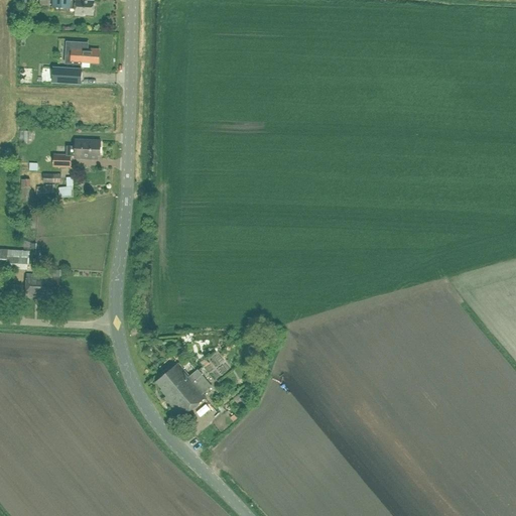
[(75,9),(75,15),(84,16),(84,15),(93,15),(94,1),(85,1),(85,0),(75,0),(76,0),(73,0),(52,0),(52,7),(75,9)]
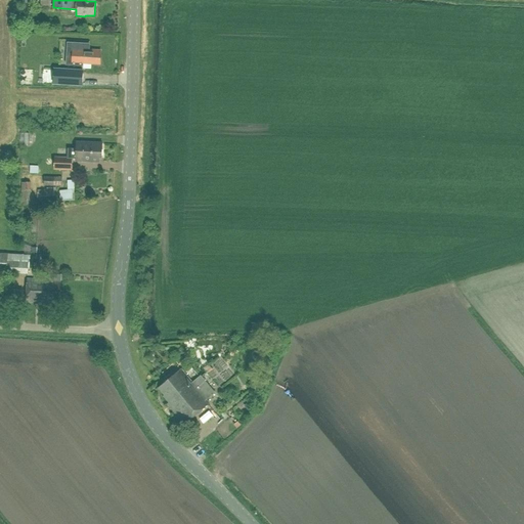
[(100,64),(100,50),(73,49),(72,62),(100,64)]
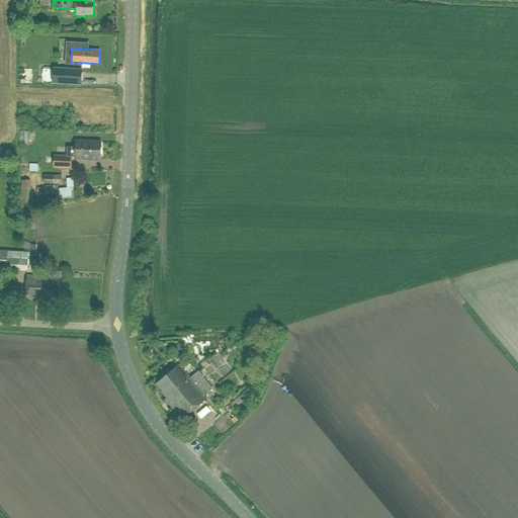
[(82,70),(54,69),(53,83),(81,85),(82,70)]
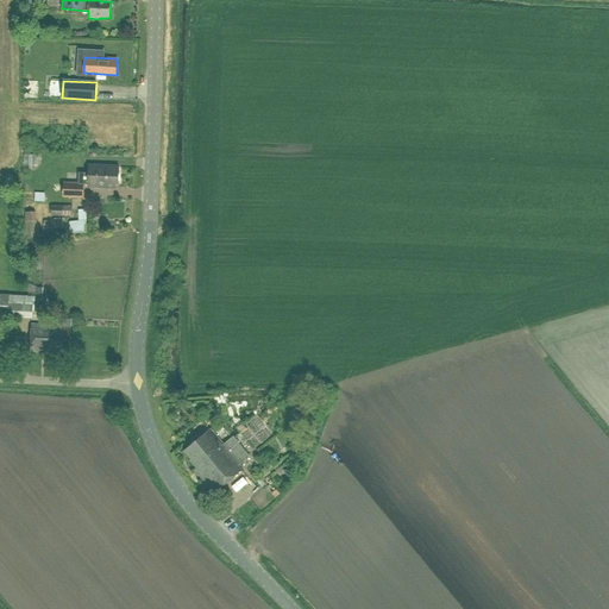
[(83,183),(88,183),(88,187),(114,188),(114,183),(118,183),(118,167),(88,165),(88,174),(79,173),(79,183),(63,183),(63,196),(83,198),(83,183)]
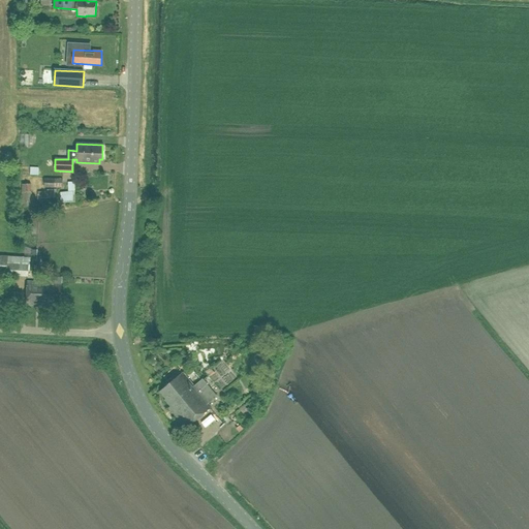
[(44,179),(44,188),(62,188),(62,179),(44,179)]
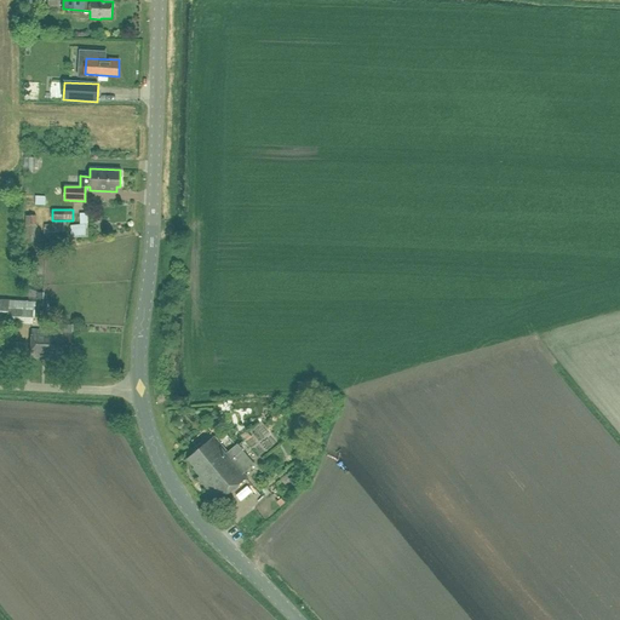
[(72,237),(89,237),(87,213),(79,213),(80,225),(70,225),(72,237)]
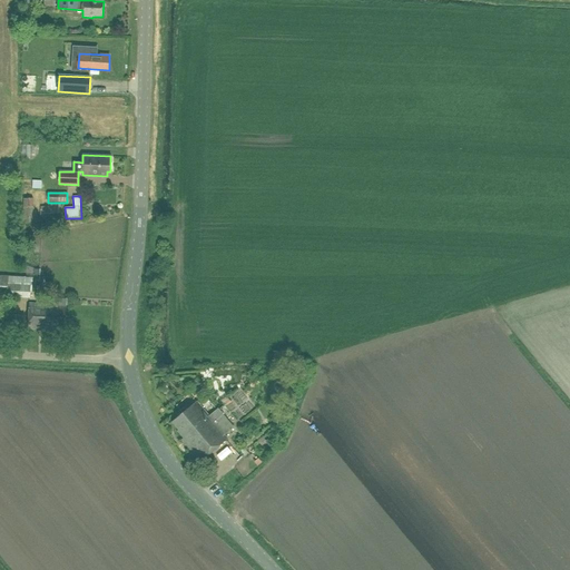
[(33,198),(23,198),(23,223),(40,223),(40,217),(38,217),(38,214),(36,214),(36,212),(35,212),(35,208),(33,208),(33,198)]
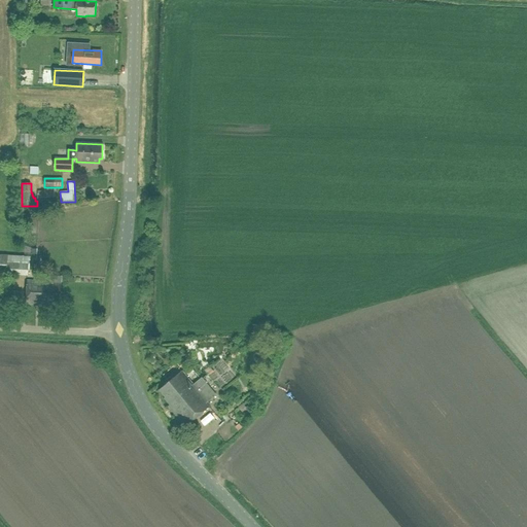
[(36,191),(37,199),(57,197),(56,188),(46,189),(46,190),(36,191)]
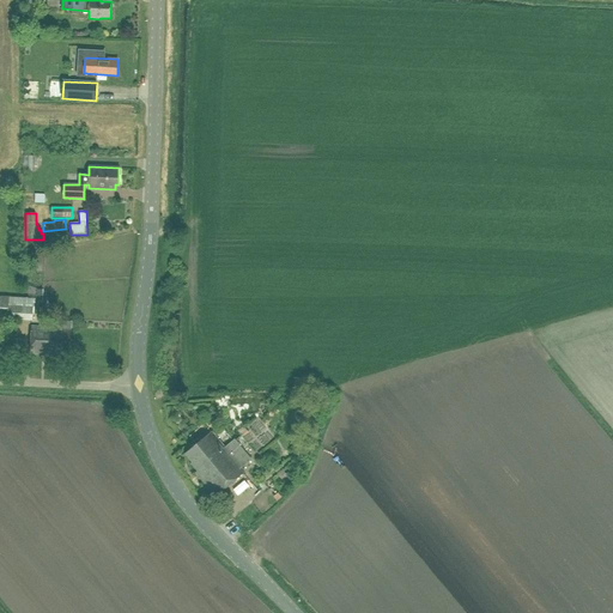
[(32,321),(32,308),(8,307),(8,297),(0,297),(0,319),(11,320),(32,321)]
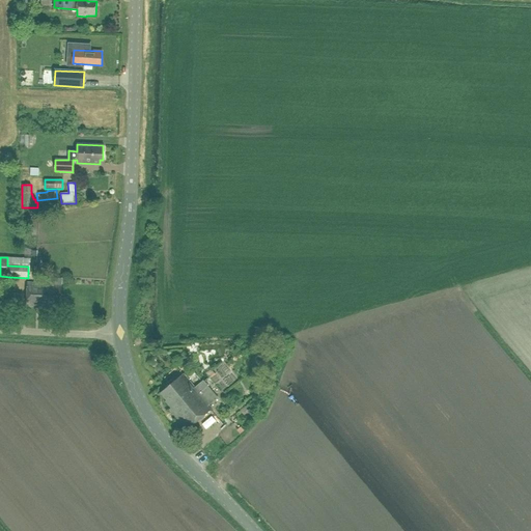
[(61,306),(62,287),(47,286),(47,283),(28,282),(27,306),(37,307),(37,306),(42,306),(42,307),(45,307),(45,305),(61,306)]
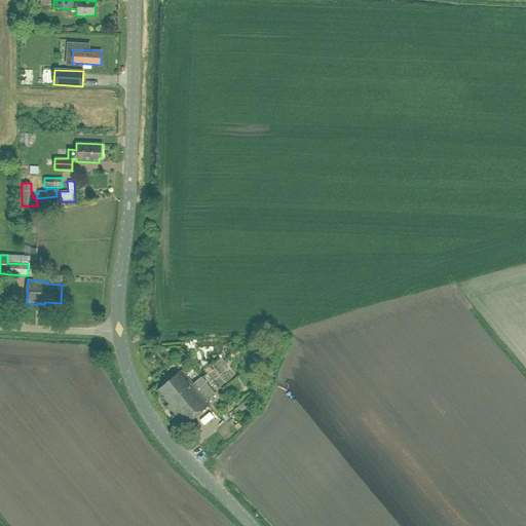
[(222,360),(214,366),(224,380),(232,375),(222,360)]
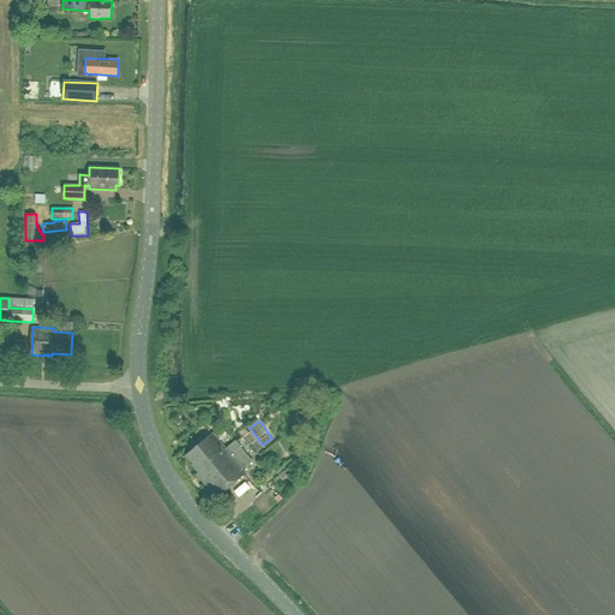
[(243,470),(252,461),(236,441),(226,449),(213,434),(186,457),(193,464),(191,465),(198,473),(197,475),(216,499),(246,473),(243,470)]
